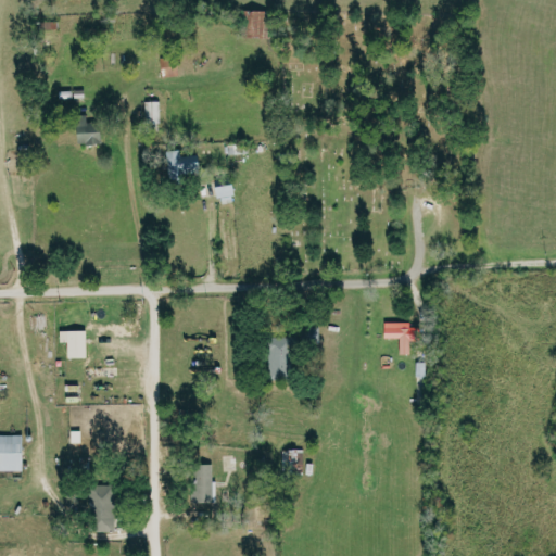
[(241,38),(264,37),(264,11),(241,11),(241,38)]
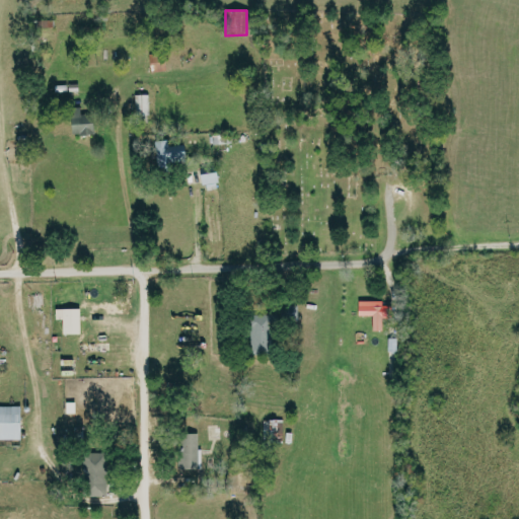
[(134,94),(134,116),(149,115),(149,94),(134,94)]
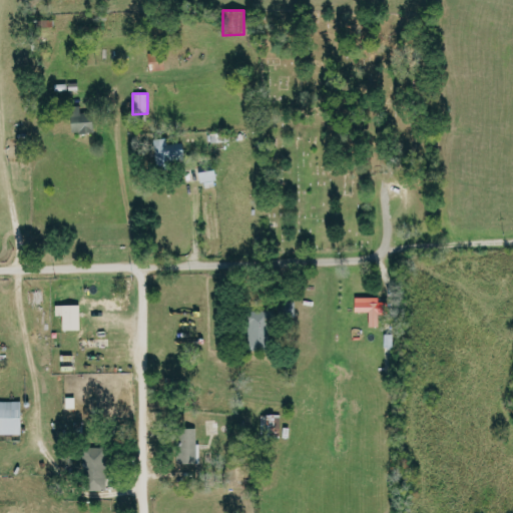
[(78,106),(67,107),(68,133),(91,132),(90,113),(78,114),(78,106)]
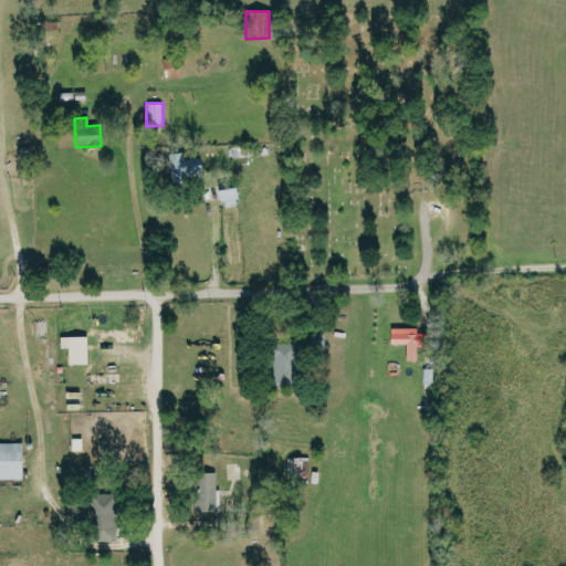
[(182,159),(182,153),(168,154),(169,179),(202,178),(201,158),(182,159)]
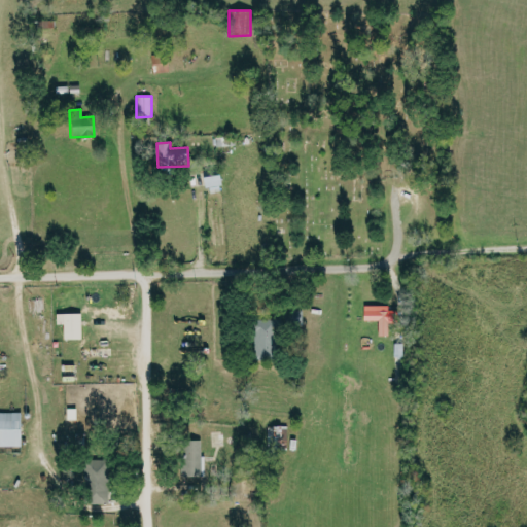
[(219,184),(217,174),(201,178),(204,188),(219,184)]
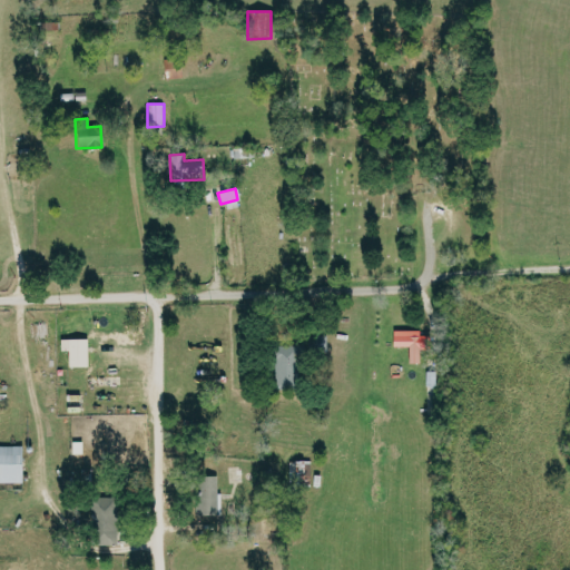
[(420,331),(392,331),(392,347),(408,347),(408,364),(421,364),(420,331)]
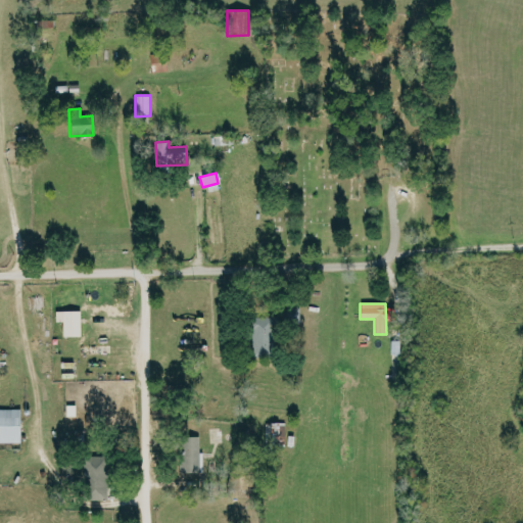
[(54,322),(61,321),(61,336),(80,336),(79,311),(54,311),(54,322)]
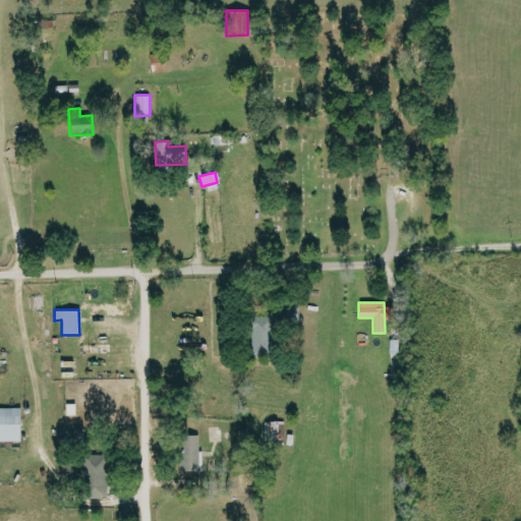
[(247,354),(266,354),(267,315),(249,315),(247,354)]
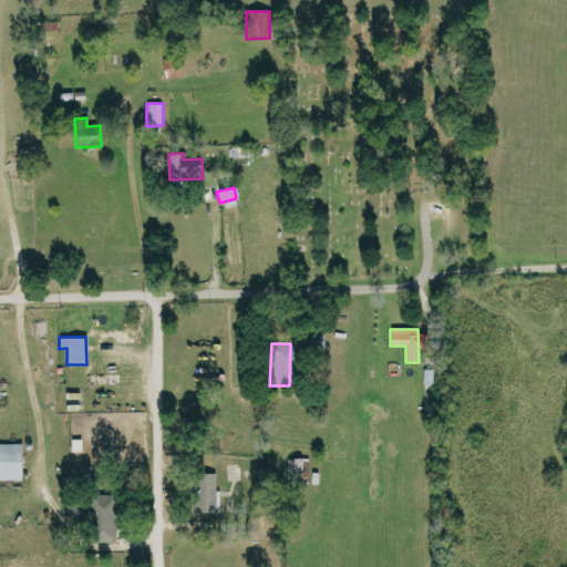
[(0,478),(20,480),(21,443),(0,442),(0,478)]
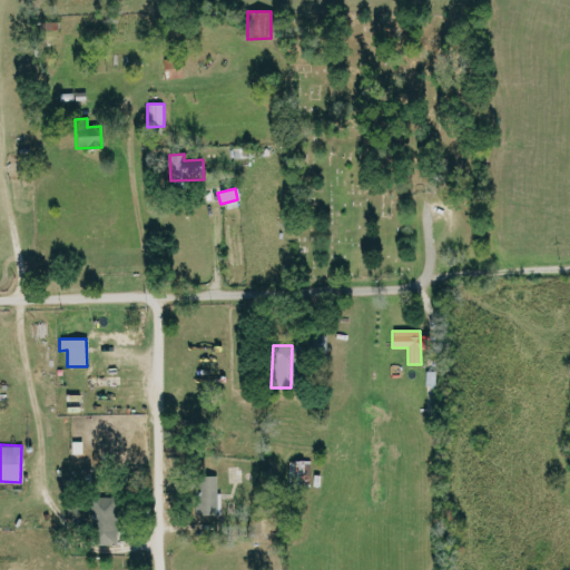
[(310,460),(290,460),(291,483),(311,483),(310,460)]
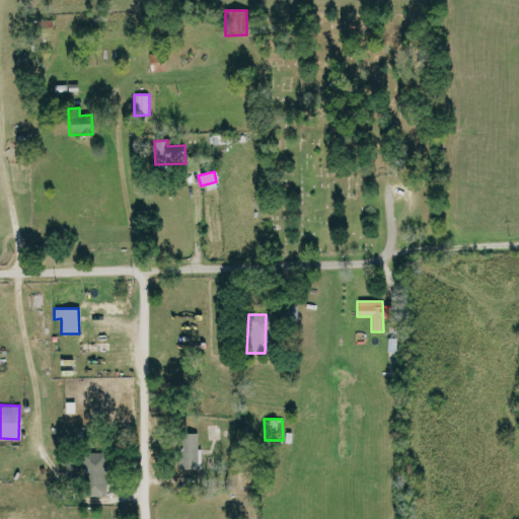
[(198,433),(177,434),(178,470),(199,470),(198,433)]
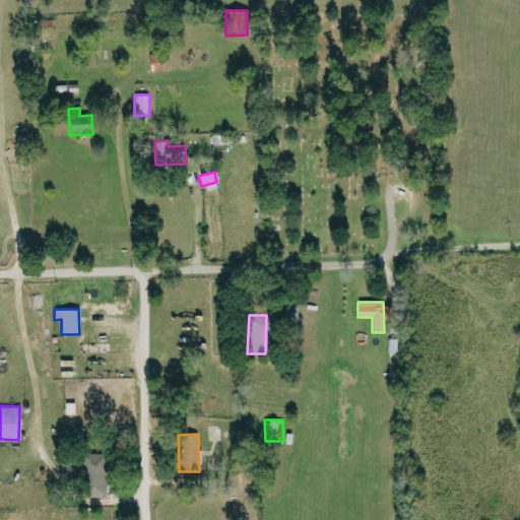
[(83,454),(84,498),(105,497),(104,453),(83,454)]
